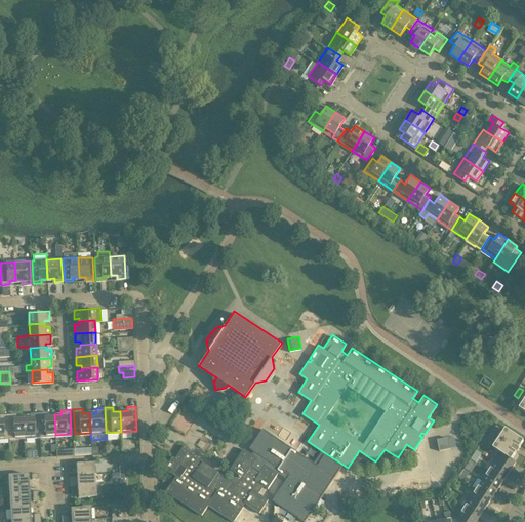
[(40,436),(55,435),(54,414),(47,415),(47,410),(38,411),(40,436)]
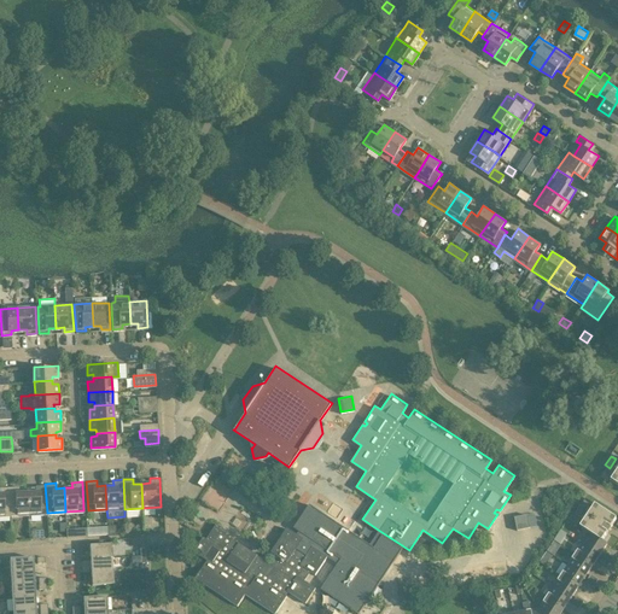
[(29,514),(47,513),(45,484),(35,484),(35,490),(27,490),(29,514)]
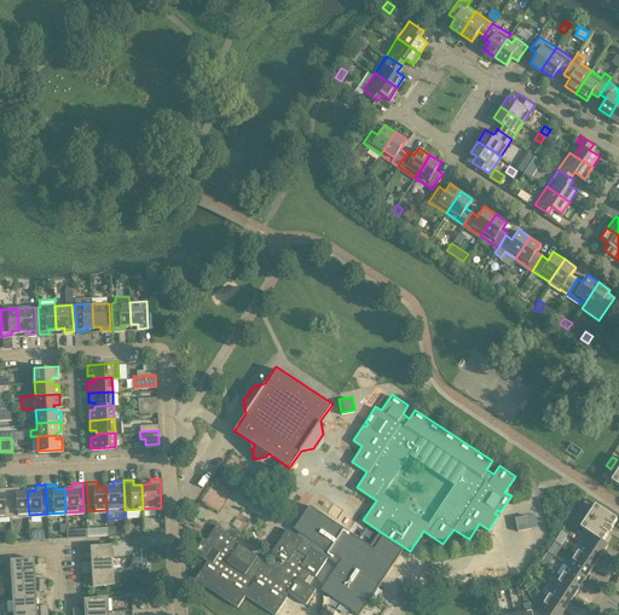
[(0,516),(10,516),(9,486),(0,486),(0,516)]
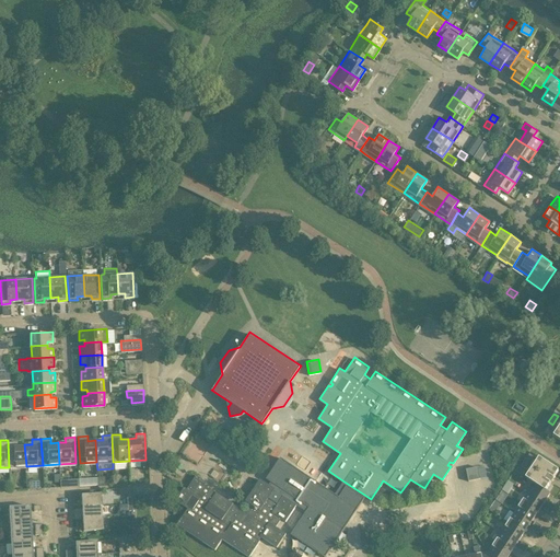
[(9,467),(26,466),(24,444),(18,444),(16,440),(8,440),(9,467)]
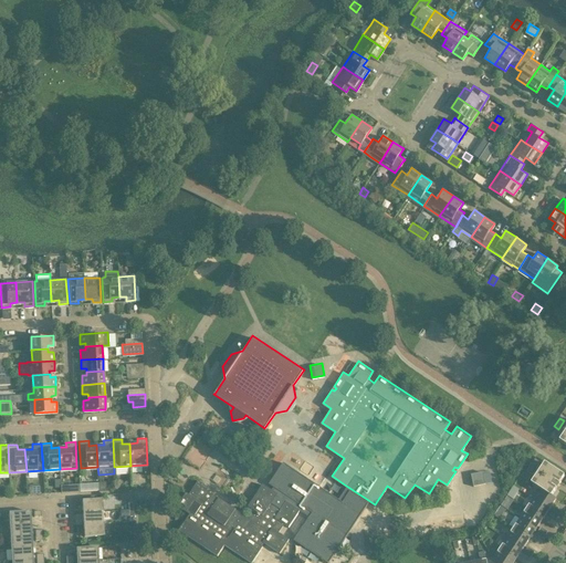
[(223,451),(222,452),(250,470),(251,468),(253,465),(258,458),(251,455),(247,461),(226,447),(223,451)]
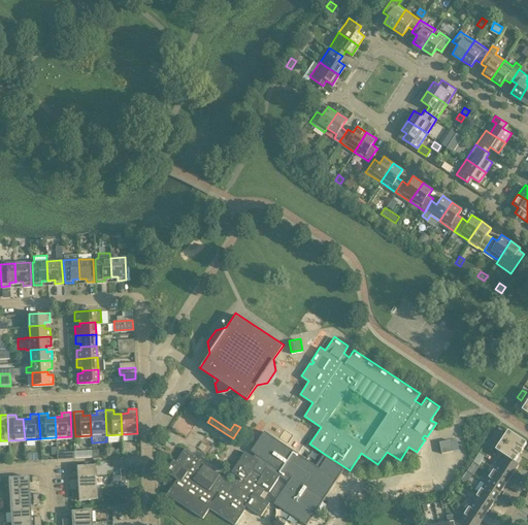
[(252,448),(251,450),(255,453),(254,456),(259,459),(253,467),(262,473),(267,466),(279,474),(288,481),(273,501),(274,502),(279,505),(282,503),(300,516),(298,518),(306,524),(312,514),(310,512),(319,499),(322,500),(326,494),(325,490),(326,489),(334,476),(337,478),(343,467),(342,467),(343,466),(323,453),(316,464),(314,462),(308,459),(307,461),(306,461),(296,454),(295,450),(288,446),(286,448),(282,445),(271,437),(272,435),(267,431),(264,429),(257,441),(252,448)]
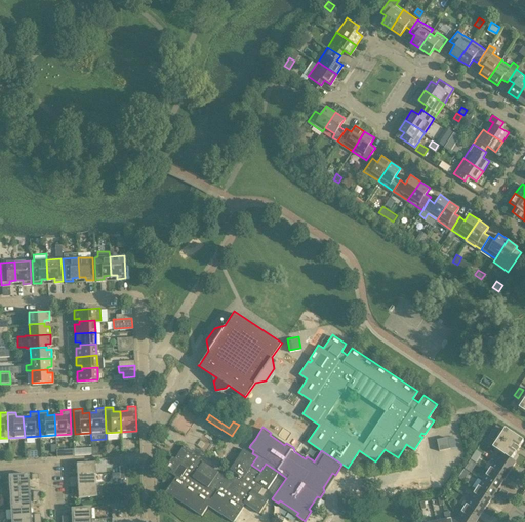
[(492,446),(500,451),(511,457),(523,439),(505,427),(492,446)]
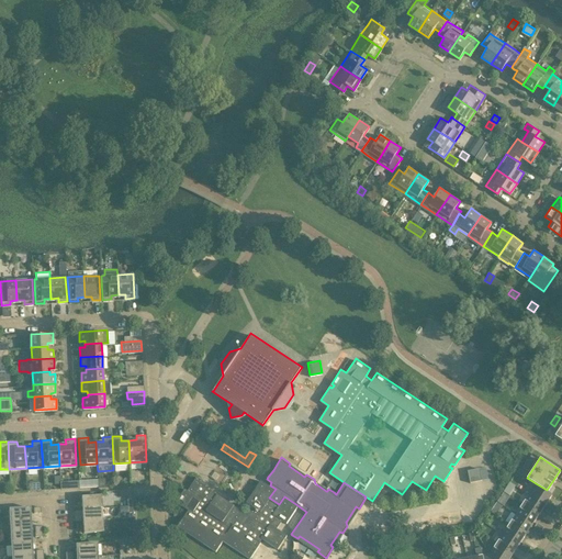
[(528,458),(523,466),(527,468),(531,460),(528,458)]
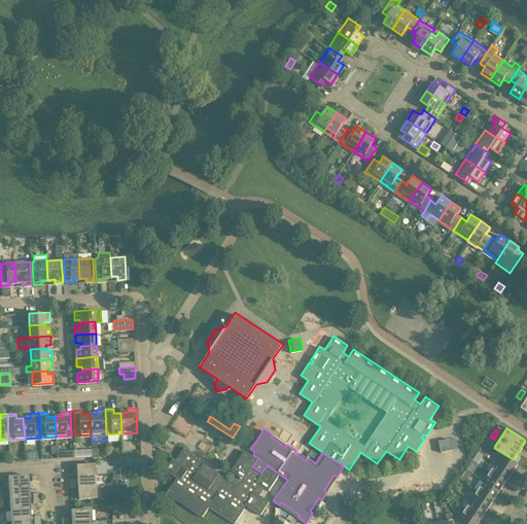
[(450,438),(438,440),(441,451),(452,449),(450,438)]
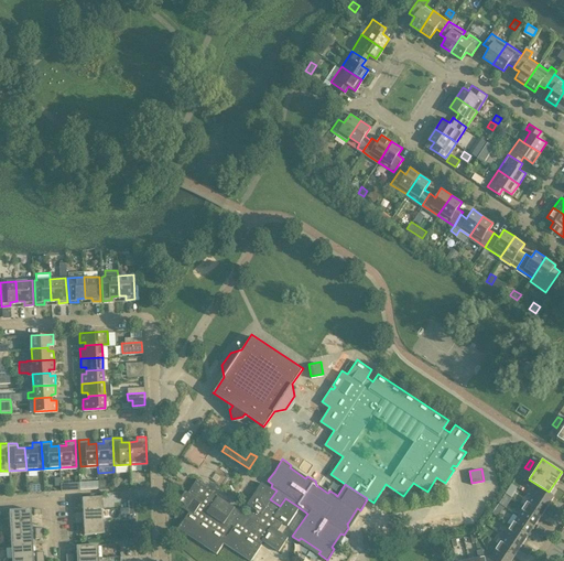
[(185,489),(176,503),(188,510),(179,527),(216,552),(224,541),(251,560),(264,540),(279,550),(288,536),(278,529),(283,521),(288,524),(299,507),(285,498),(280,506),(270,499),(277,491),(271,487),(262,481),(247,503),(253,507),(248,515),(235,506),(235,505),(234,507),(217,496),(218,495),(218,494),(217,495),(202,484),(203,481),(197,477),(188,492),(185,489)]
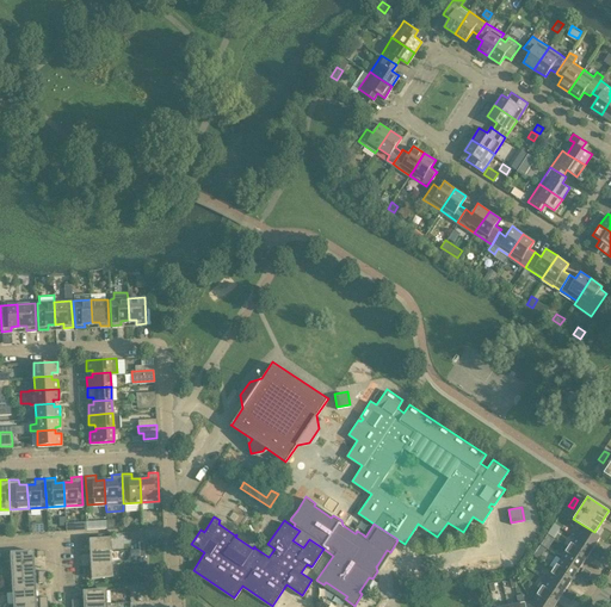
[(30,530),(42,530),(42,520),(30,520),(30,530)]
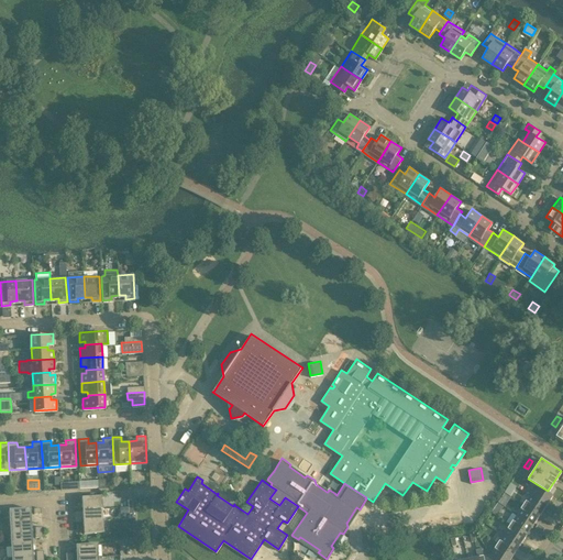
[(553,494),(548,491),(537,484),(530,494),(545,504),(553,494)]
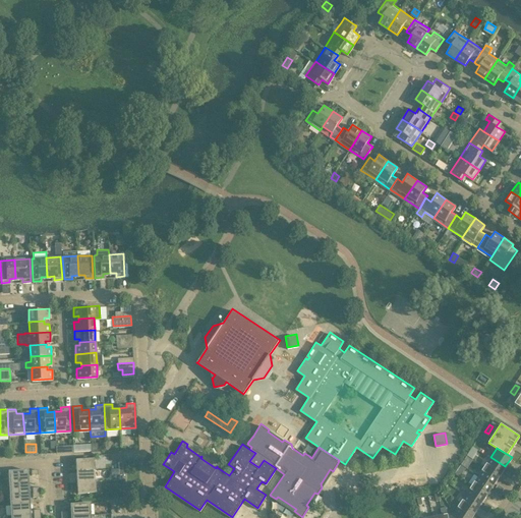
[(75,458),(75,470),(95,468),(94,457),(75,458)]
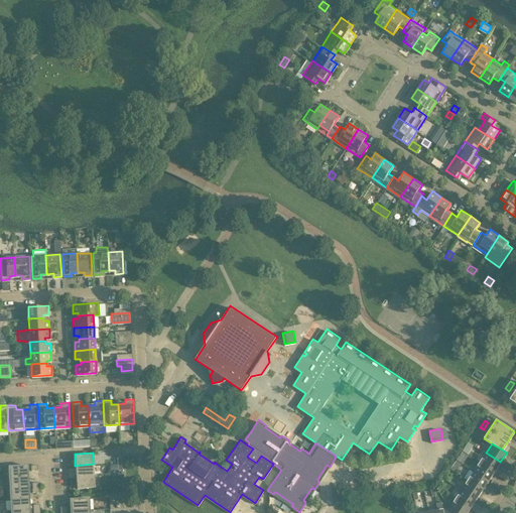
[(494,471),(500,462),(486,453),(480,462),(494,471)]
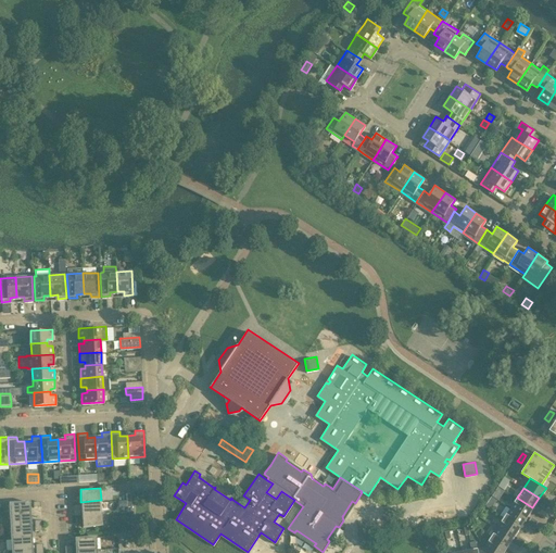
[(517,498),(510,507),(526,517),(532,507),(517,498)]
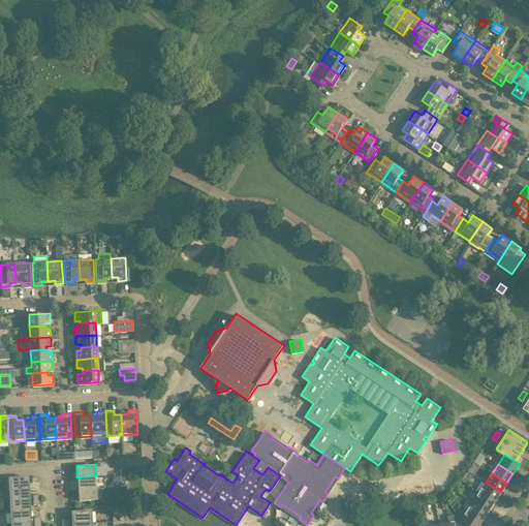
[(96,475),(76,477),(78,488),(96,487),(96,475)]
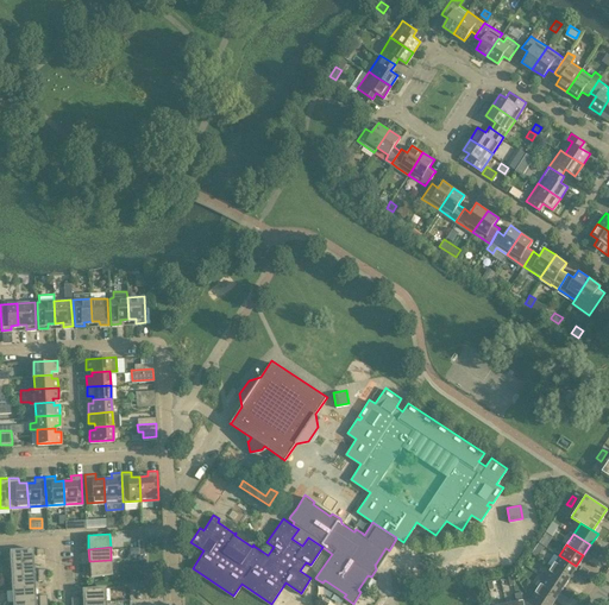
[(32,548),(10,549),(10,562),(33,561),(32,548)]
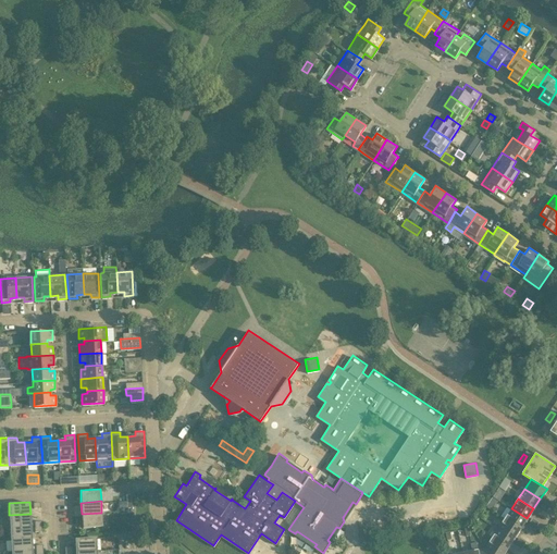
[(520,528),(527,518),(511,508),(505,518),(520,528)]
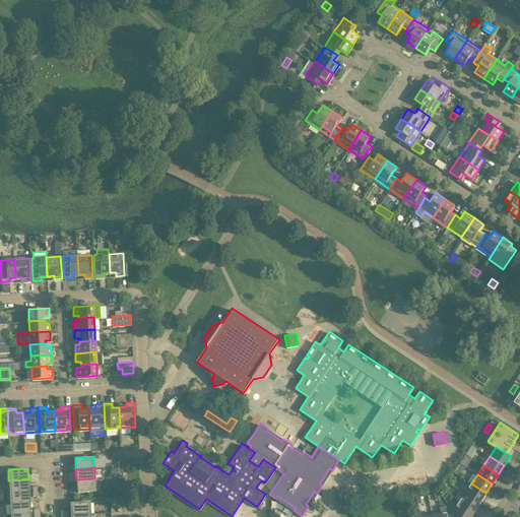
[(94,478),(76,479),(77,491),(95,490),(94,478)]
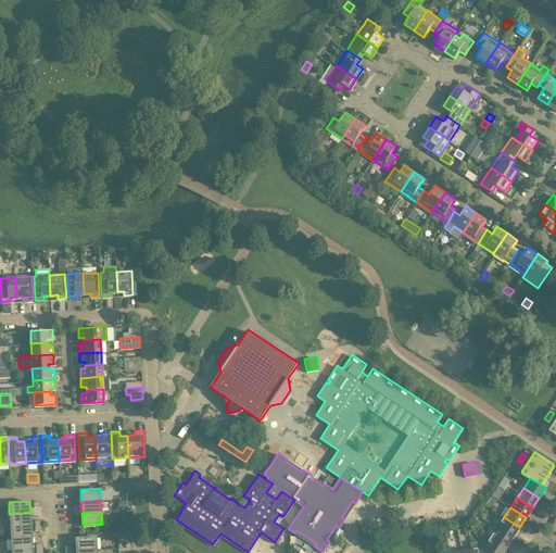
[(30,524),(30,513),(9,514),(10,526),(30,524)]
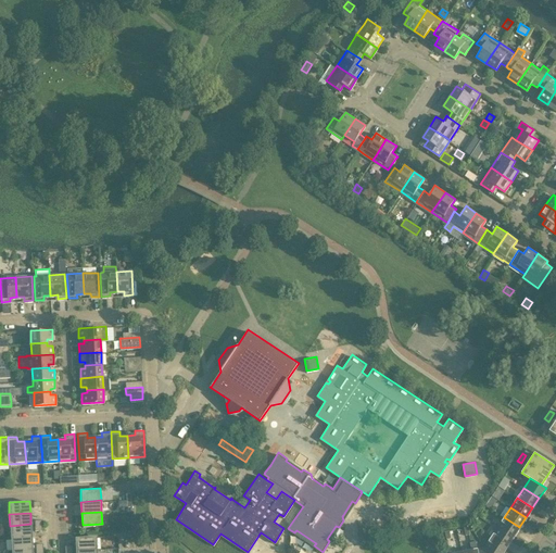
[(514,537),(519,527),(504,517),(497,527),(514,537)]
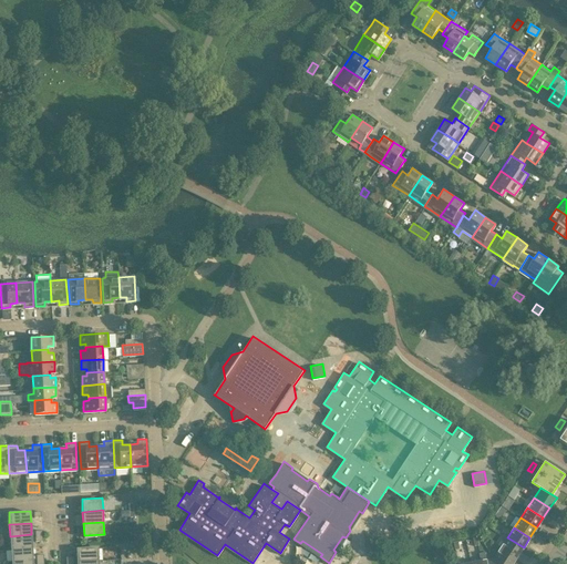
[(32,546),(31,534),(10,536),(11,547),(32,546)]
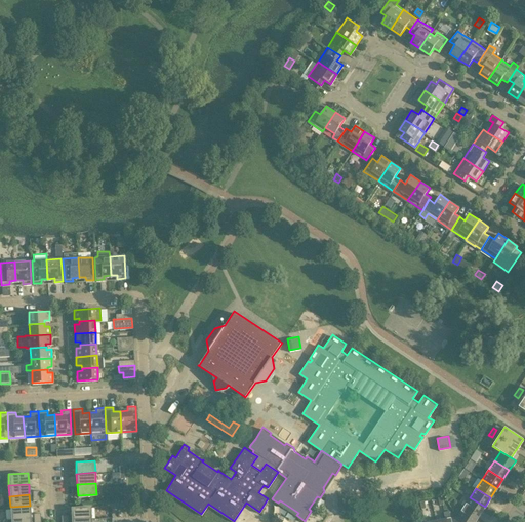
[(470,497),(463,507),(479,516),(485,507),(470,497)]
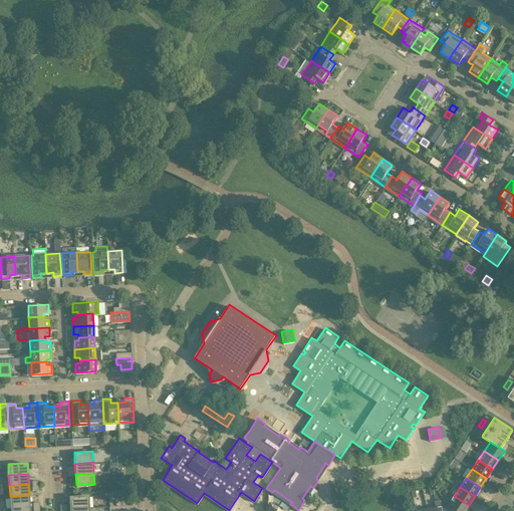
[(30,506),(29,495),(10,496),(10,507),(30,506)]
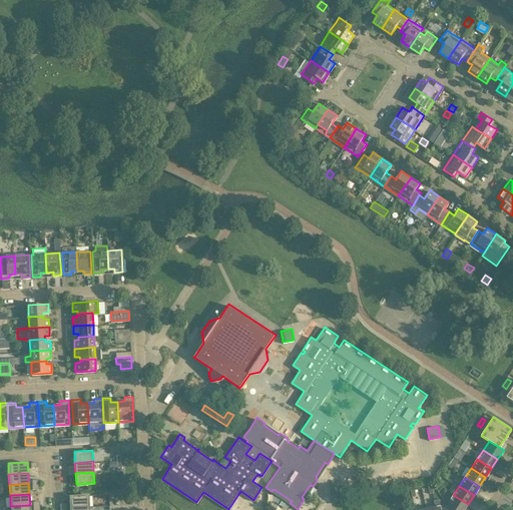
[(68,495),(69,506),(89,505),(88,494),(68,495)]
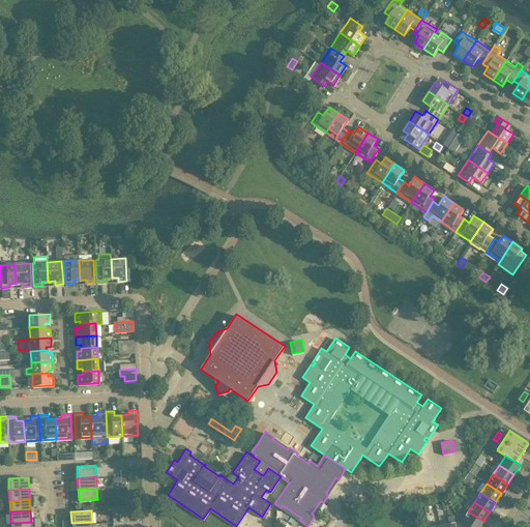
[(471,526),(478,526),(483,521),(468,511),(462,521),(471,526)]
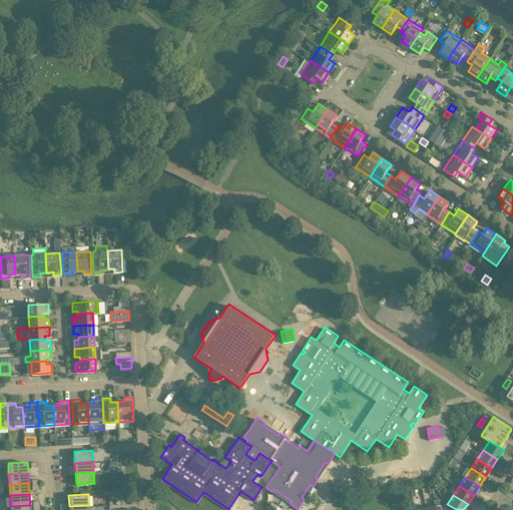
[(436,506),(436,509),(456,509),(447,504),(440,505),(438,498),(433,499),(435,506),(436,506)]
